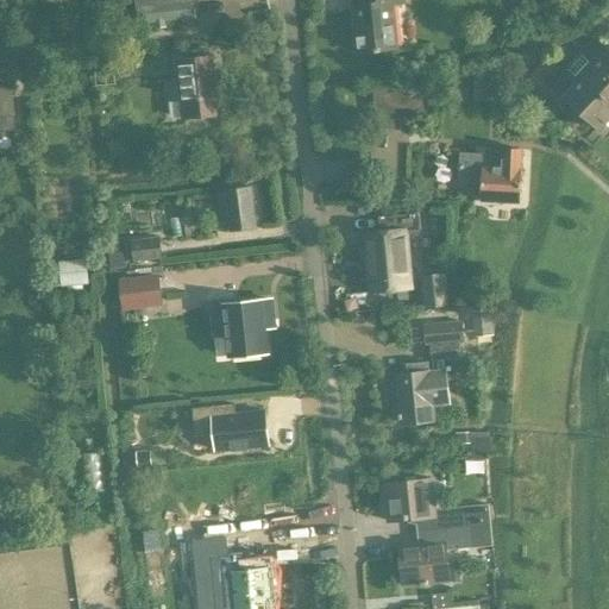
[(194,0),(135,0),(137,27),(196,19),(194,0)]
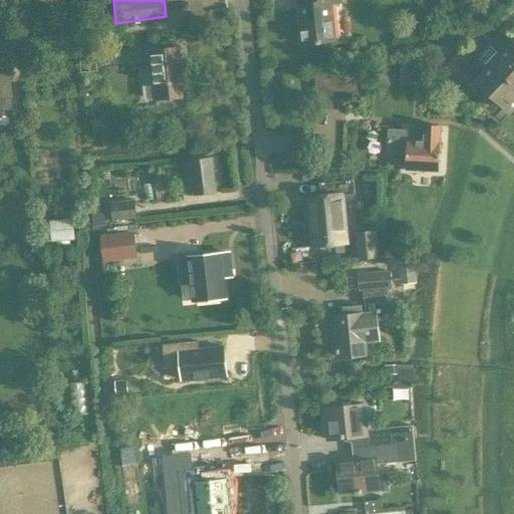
[(326,3),(340,1),(340,0),(303,0),(304,4),(297,4),(301,43),(330,40),(326,3)]
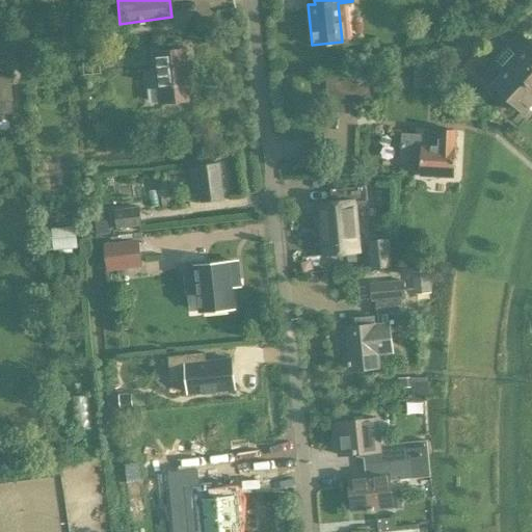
[(502,75),(493,85),(523,112),(531,102),(531,45),(520,33),(491,64),(502,75)]
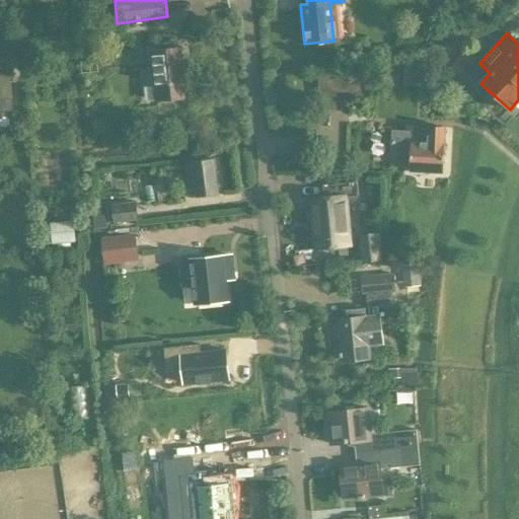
[(155,101),(188,97),(181,48),(149,52),(155,101)]
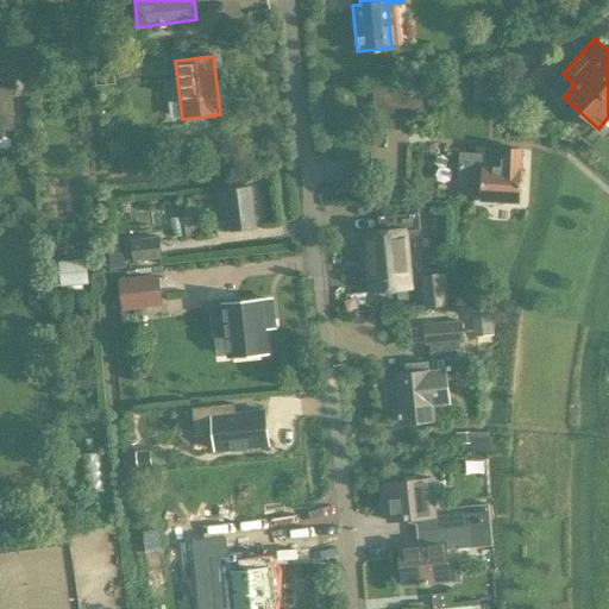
[(388,118),(422,114),(420,90),(387,94),(387,87),(374,88),(376,112),(388,111),(388,118)]
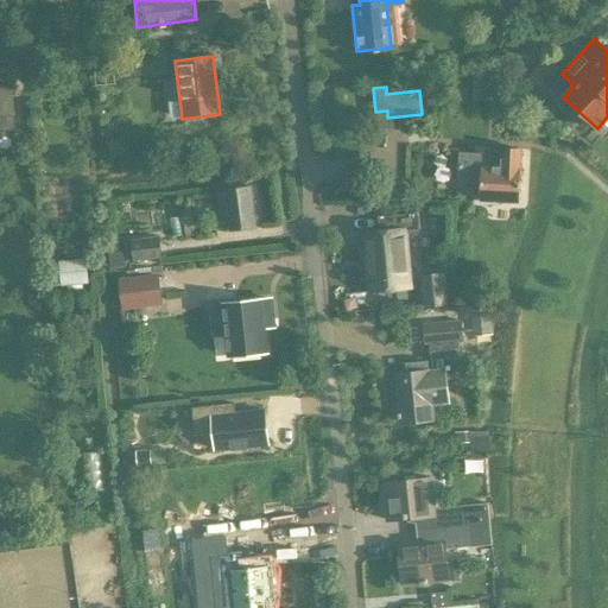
[(458,184),(480,185),(480,200),(519,202),(520,169),(519,169),(520,150),(502,149),(502,156),(461,153),(458,184)]
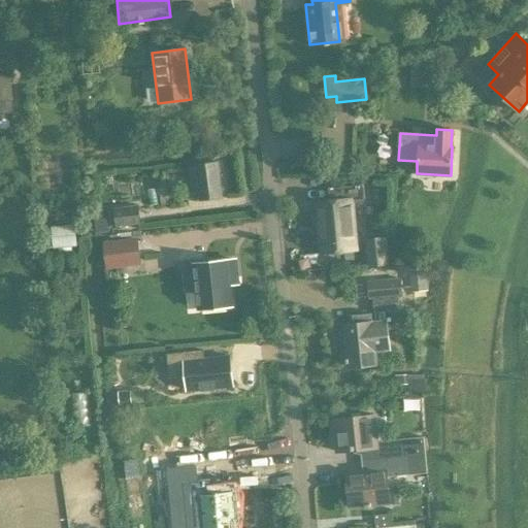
[(201,200),(223,198),(219,161),(197,164),(197,167),(188,168),(191,190),(200,189),(201,200)]
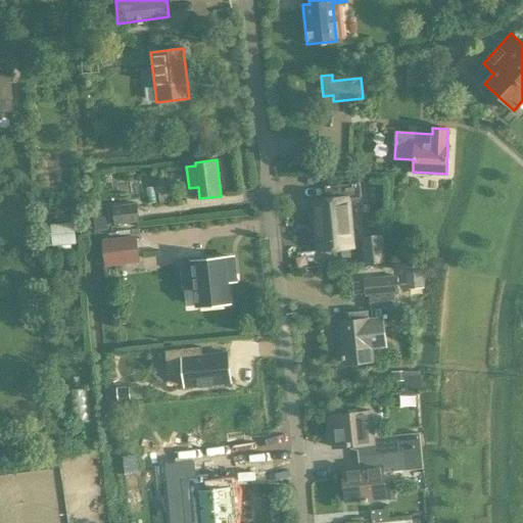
[(360,183),(325,186),(327,199),(316,200),(320,250),(350,248),(346,198),(362,197),(360,183)]
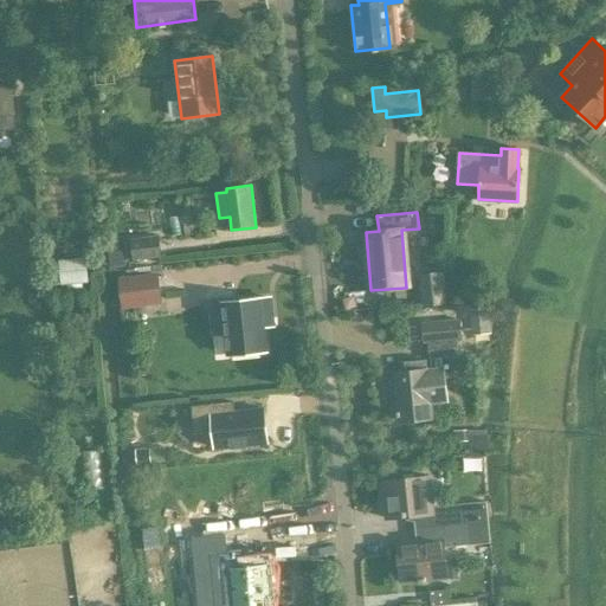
[(159,234),(130,238),(134,260),(162,257),(159,234)]
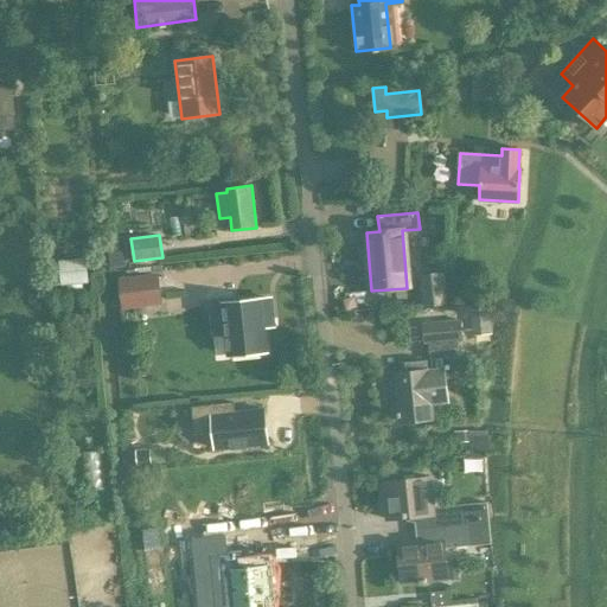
[(158,274),(119,279),(122,310),(161,305),(158,274)]
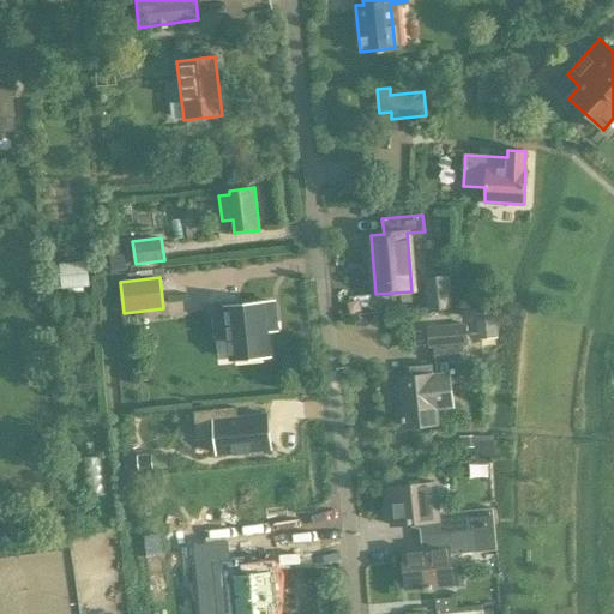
[(432,306),(451,306),(451,292),(432,292),(432,306)]
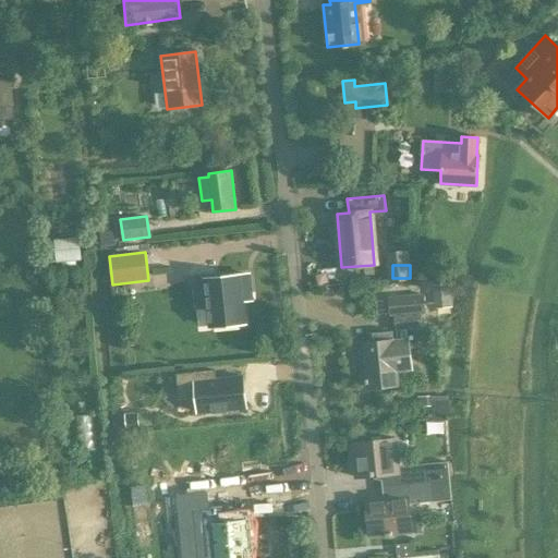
[(203,280),(192,281),(195,310),(206,308),(208,328),(247,325),(245,302),(253,301),(251,273),(203,278),(203,280)]
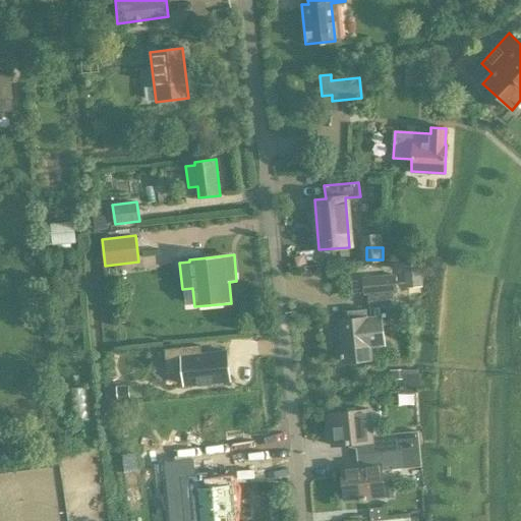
[(391,292),(396,291),(395,275),(363,278),(364,294),(368,294),(369,307),(393,305),(391,292)]
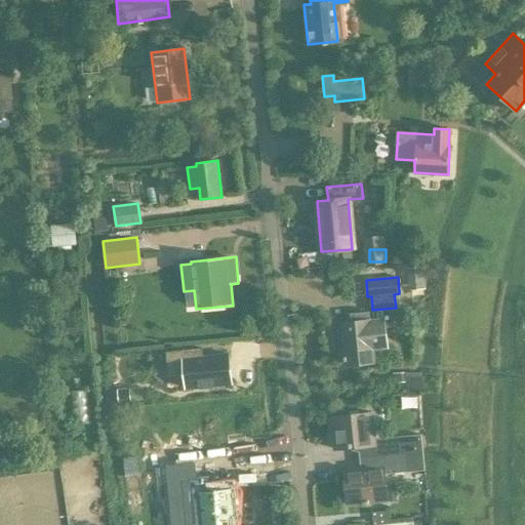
[(371,341),(386,339),(384,320),(370,321),(370,320),(344,323),(347,364),(373,362),(371,341)]
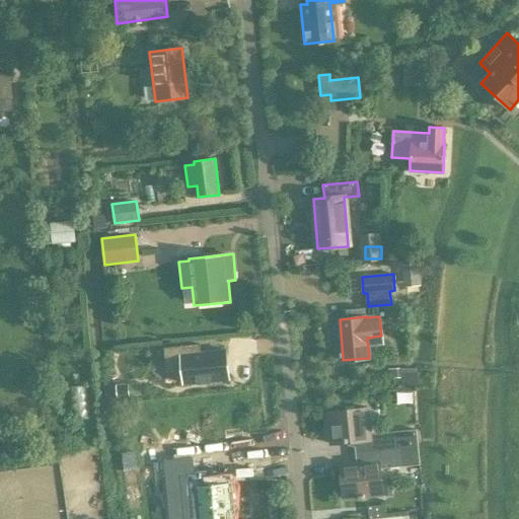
[(200,344),(164,348),(166,373),(181,371),(182,386),(230,381),(226,349),(201,352),(200,344)]
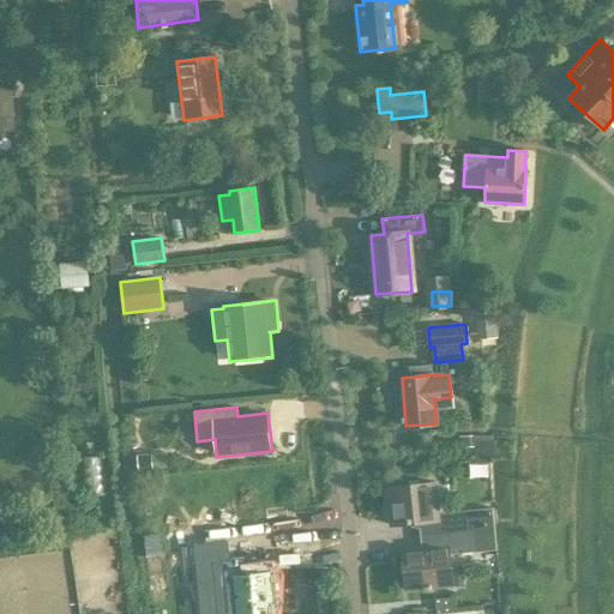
[(457,438),(457,449),(474,447),(474,452),(487,451),(486,437),(457,438)]
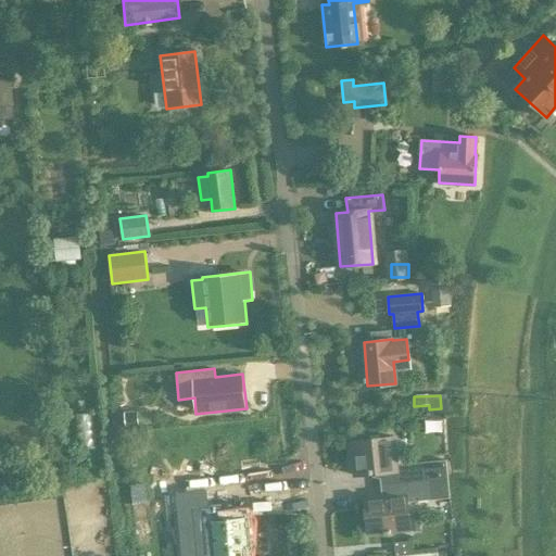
[(352,442),(355,476),(390,472),(391,485),(427,481),(426,463),(395,465),(393,438),(352,442)]
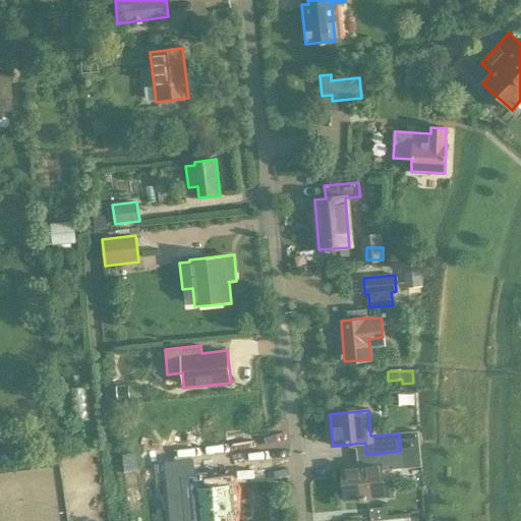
[(402,469),(400,451),(366,455),(368,466),(342,468),(345,500),(384,497),(381,471),(402,469)]
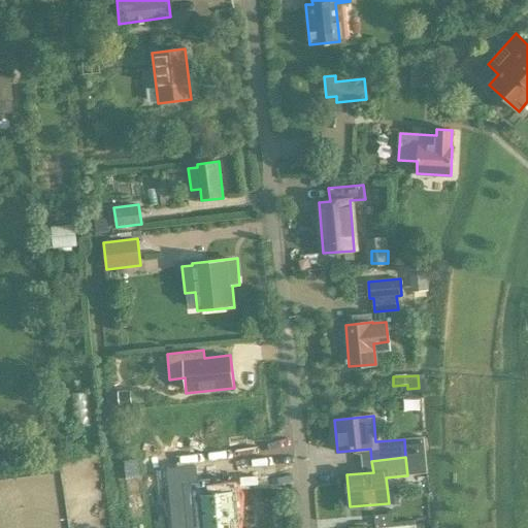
[(138,479),(137,460),(124,461),(125,480),(138,479)]
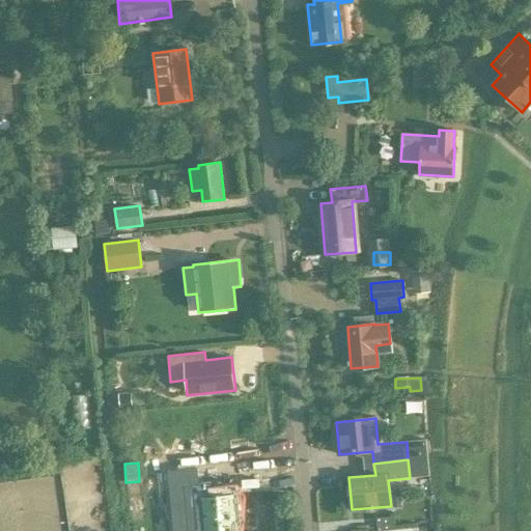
[(231,530),(229,509),(233,509),(232,494),(212,496),(211,482),(188,484),(189,498),(202,497),(204,530),(231,530)]
